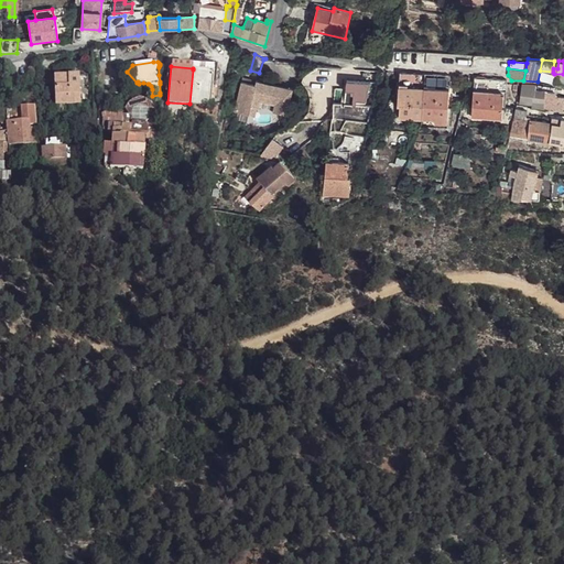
[(193,69),(190,104),(210,106),(213,72),(193,69)]
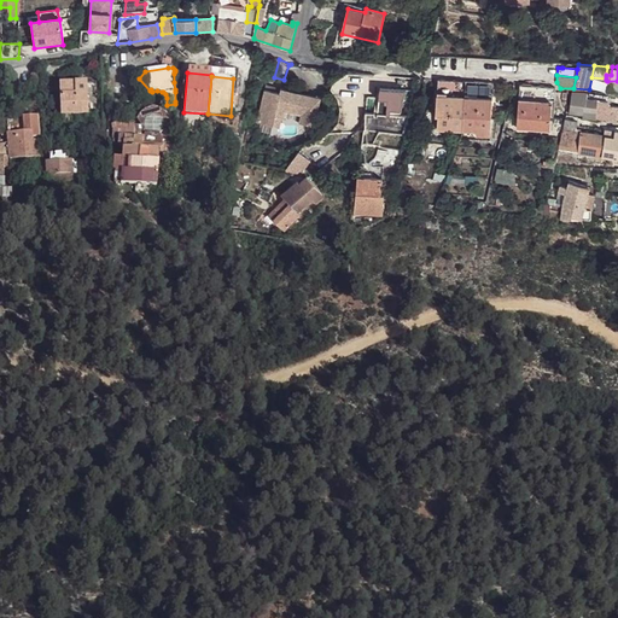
[(464,98),(465,82),(438,81),(437,95),(464,98)]
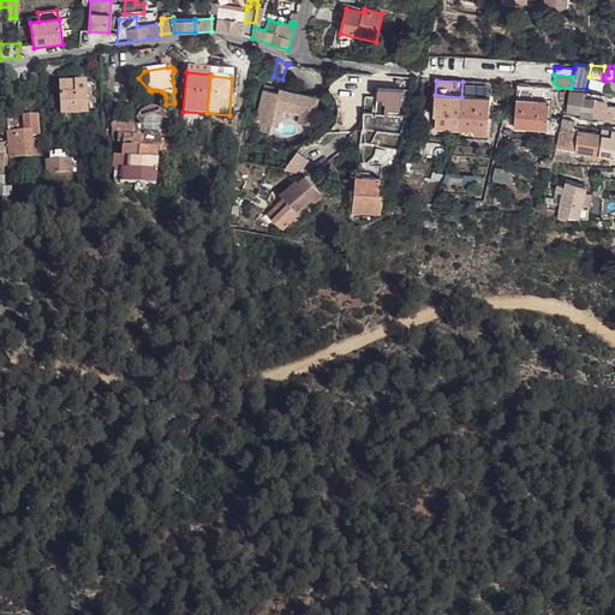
[(602,91),(614,93),(614,90),(614,81),(604,81),(602,91)]
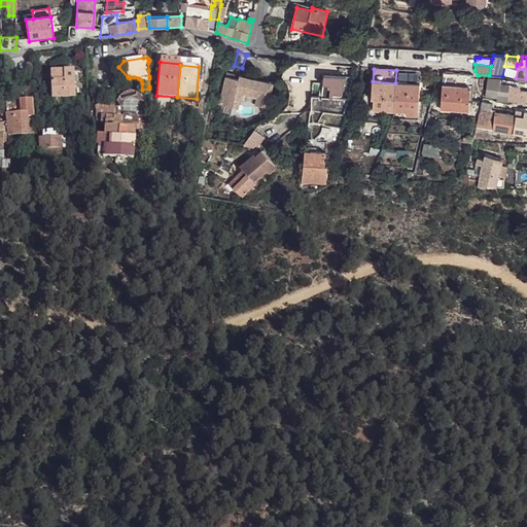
[(419,84),(420,71),(396,70),(395,83),(419,84)]
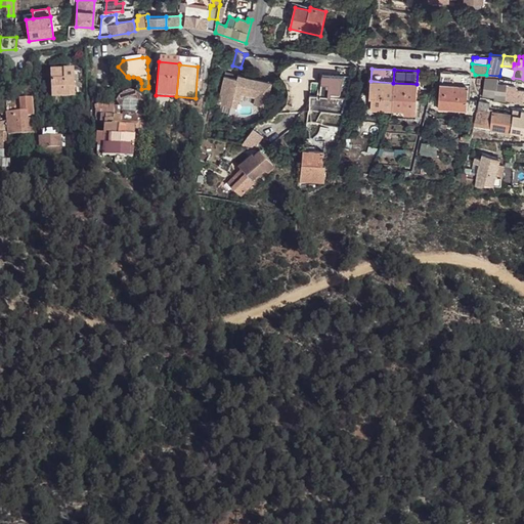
[(51,72),(51,98),(75,97),(75,72),(51,72)]
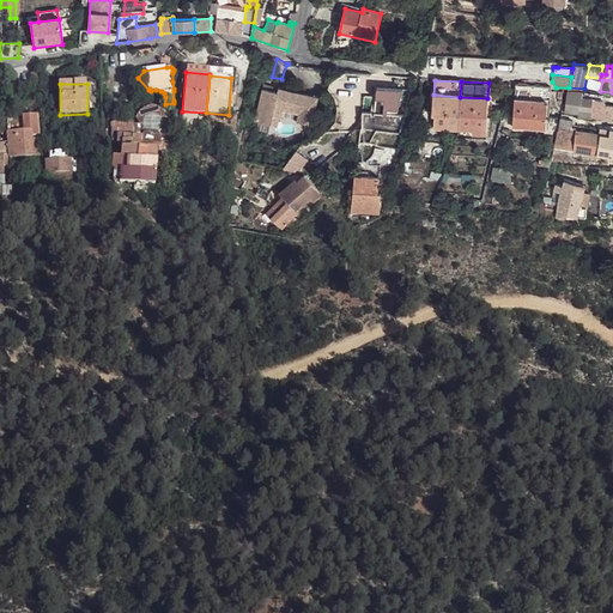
[(516,85),(515,97),(520,97),(519,110),(514,110),(513,128),(544,129),(545,116),(548,116),(550,87),(535,86),(516,85)]
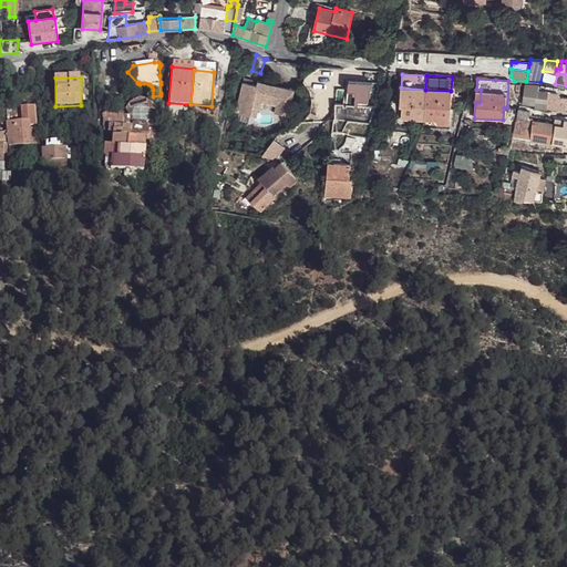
[(244,83),(236,114),(250,117),(251,109),(258,111),(260,111),(261,104),(277,107),(276,114),(289,117),(296,90),(258,81),(257,85),(244,83)]
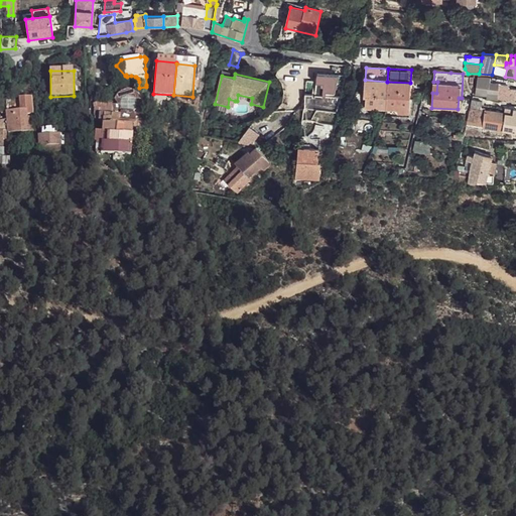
[(314,99),(342,98),(341,75),(313,76),(314,99)]
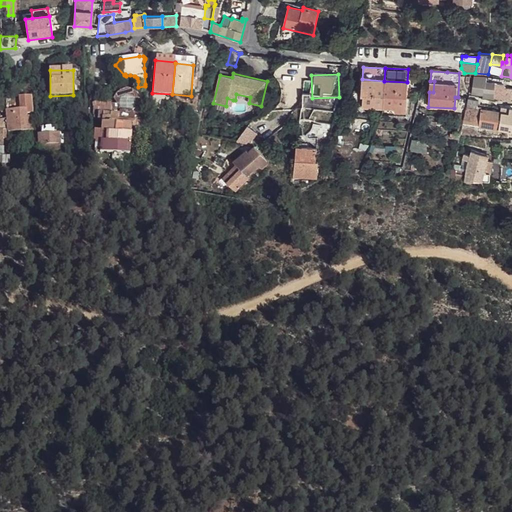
[(494,94),(496,83),(487,81),(487,77),(475,75),(472,92),(472,93),(483,94),(484,94),(484,93),(494,94)]
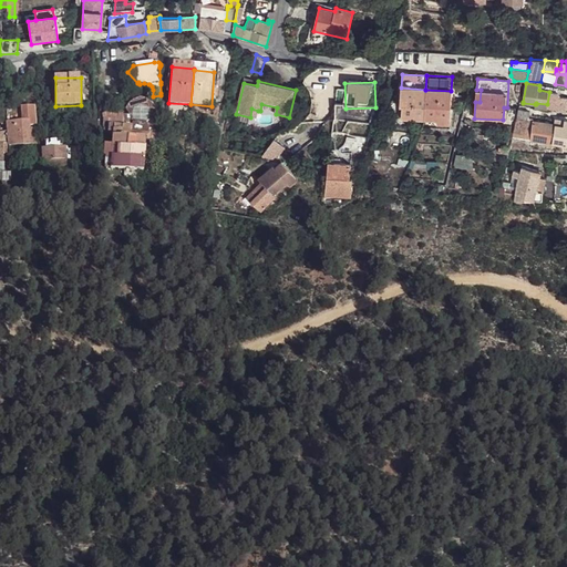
[(449,126),(451,91),(425,90),(401,88),(400,106),(402,107),(402,119),(424,120),(424,119),(436,120),(436,121),(436,125),(449,126)]
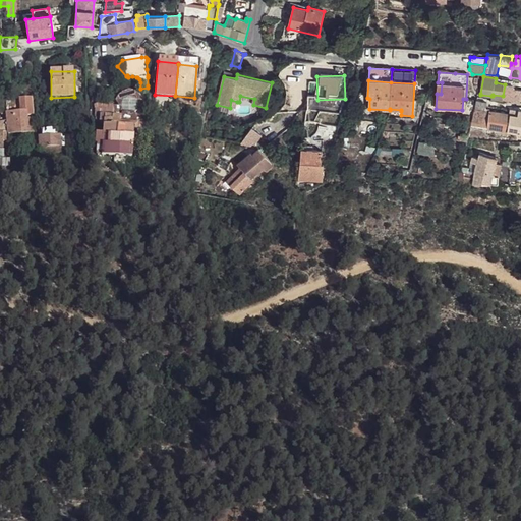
[(513,84),(505,84),(503,96),(502,99),(511,100),(513,84)]
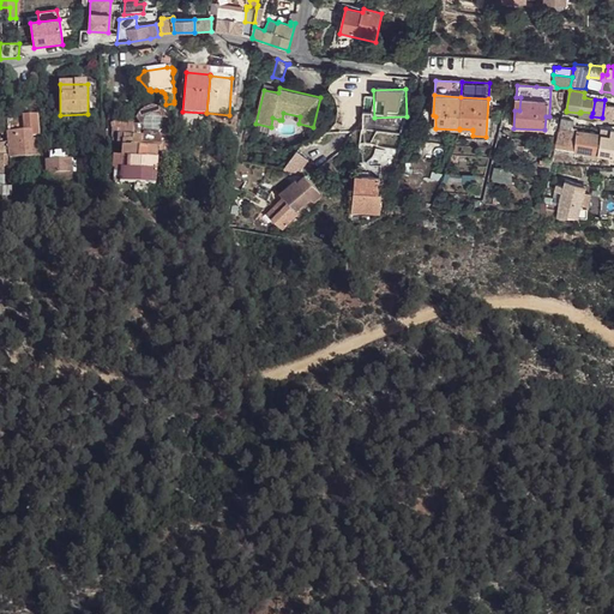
[(613,115),(613,108),(613,104),(607,104),(607,101),(605,100),(602,118),(612,119),(613,115)]
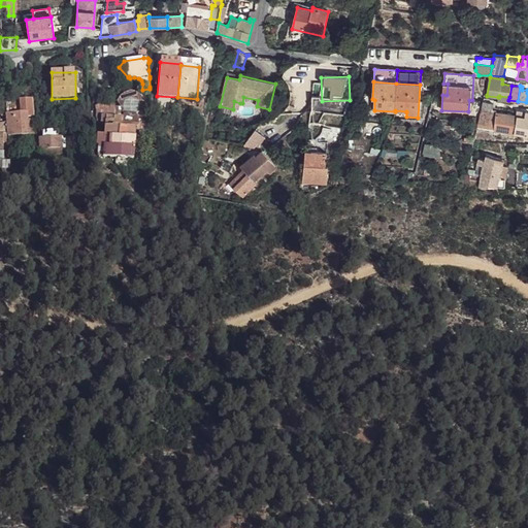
[(120,99),(116,107),(103,105),(103,104),(96,106),(97,111),(96,123),(102,123),(101,126),(106,127),(106,135),(98,134),(97,145),(99,145),(98,157),(104,157),(135,160),(136,140),(146,140),(149,108),(146,108),(147,103),(142,96),(133,93),(130,93),(124,95),(120,99)]
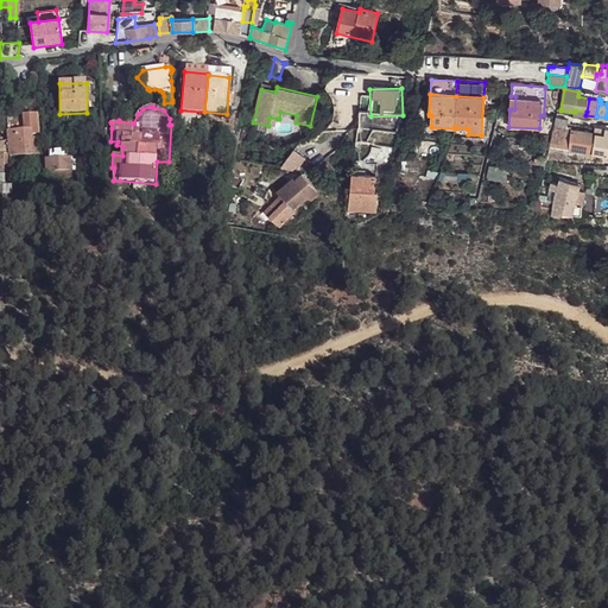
[(238,127),(240,113),(232,112),(230,116),(229,116),(228,125),(238,127)]
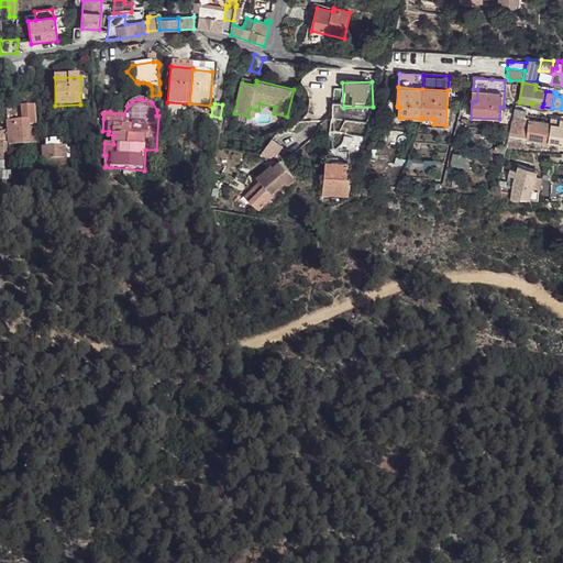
[(9,108),(9,121),(31,120),(31,125),(37,124),(36,107),(9,108)]
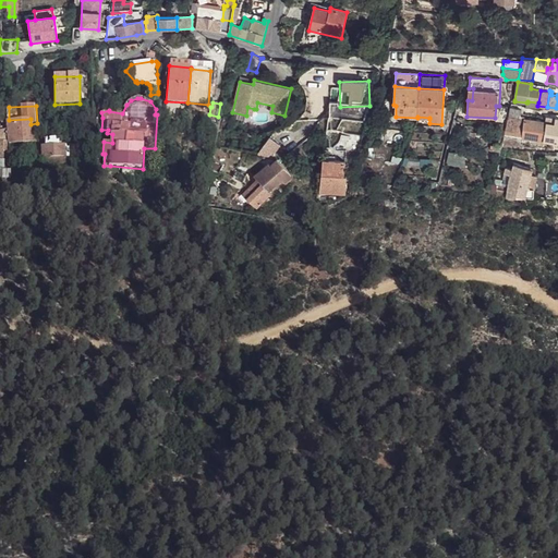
[(508,116),(504,135),(555,144),(557,122),(557,118),(554,118),(553,123),(544,122),(520,118),(521,109),(511,107),(509,116),(508,116)]
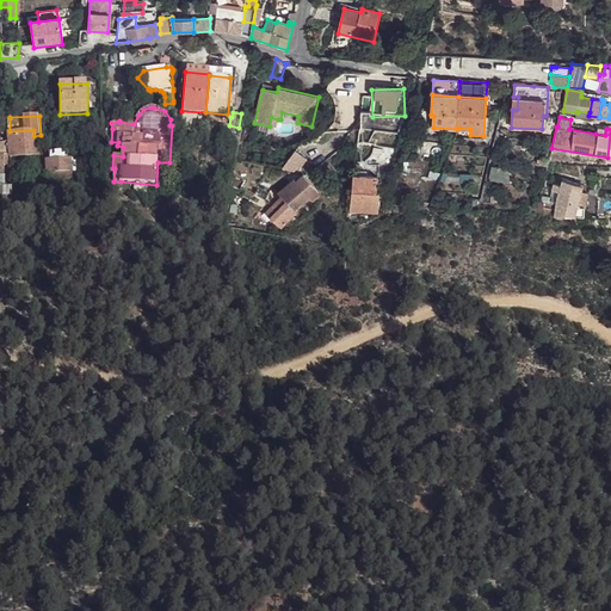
[(396,144),(399,134),(376,129),(374,140),(396,144)]
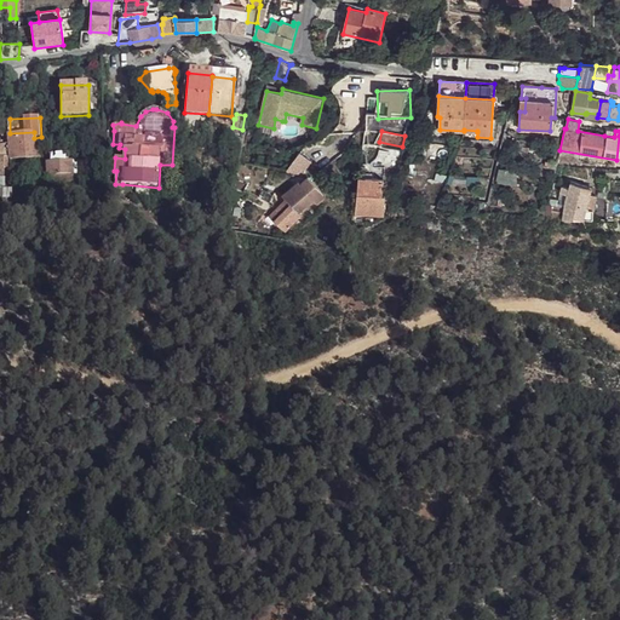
[(34,132),(10,133),(11,158),(42,155),(41,142),(34,142),(34,138),(34,132)]
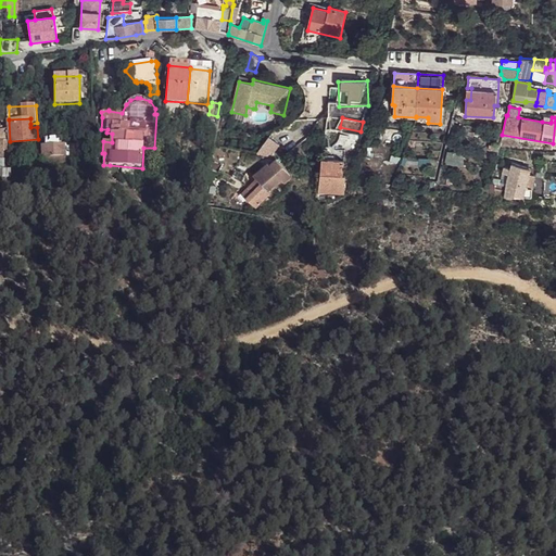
[(281,144),(270,135),(260,149),(274,154),(281,144)]
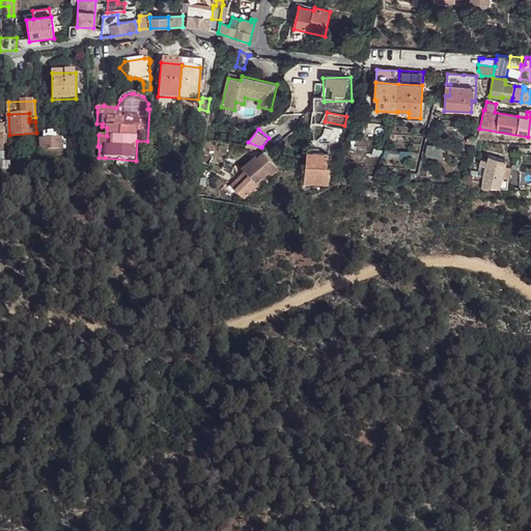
[(63,149),(63,138),(59,138),(45,139),(42,139),(42,149),(43,149),(43,155),(63,154),(63,149)]
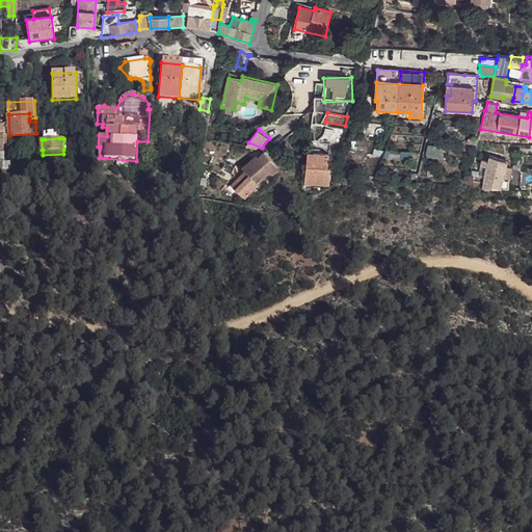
[(428,145),(425,158),(435,160),(443,160),(444,147),(428,145)]
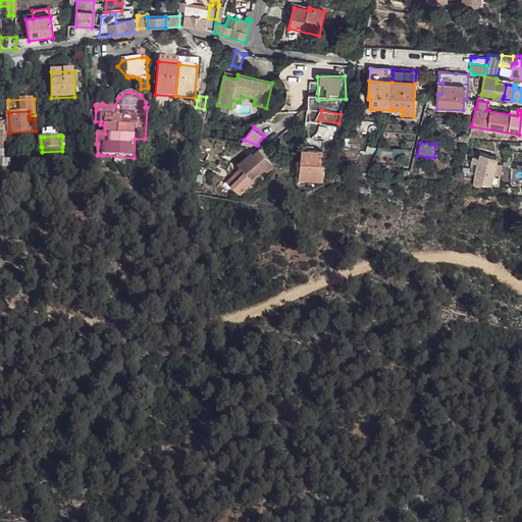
[(365,154),(373,156),(376,149),(367,147),(365,154)]
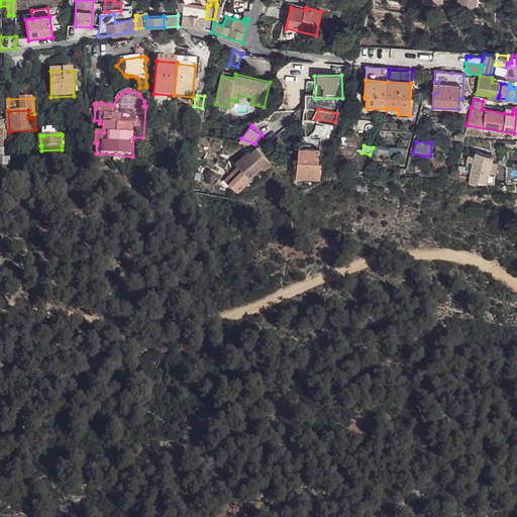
[(301,148),(299,162),(316,163),(316,159),(320,159),(321,150),(301,148)]
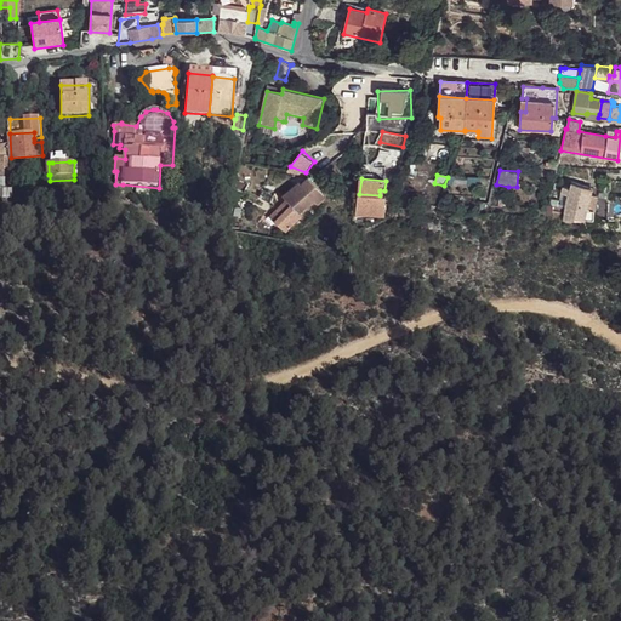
[(301,183),(294,189),(296,193),(288,200),(301,215),(315,201),(324,194),(309,180),(302,184),(301,183)]
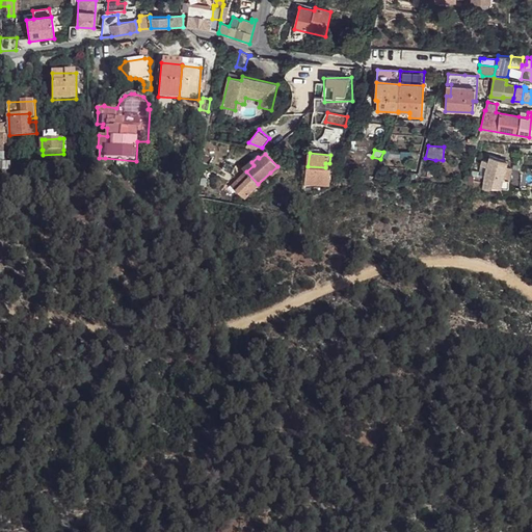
[(486,166),(485,173),(483,187),(496,188),(508,188),(508,180),(502,180),(506,166),(507,160),(489,155),(488,160),(482,158),(480,164),(486,166)]
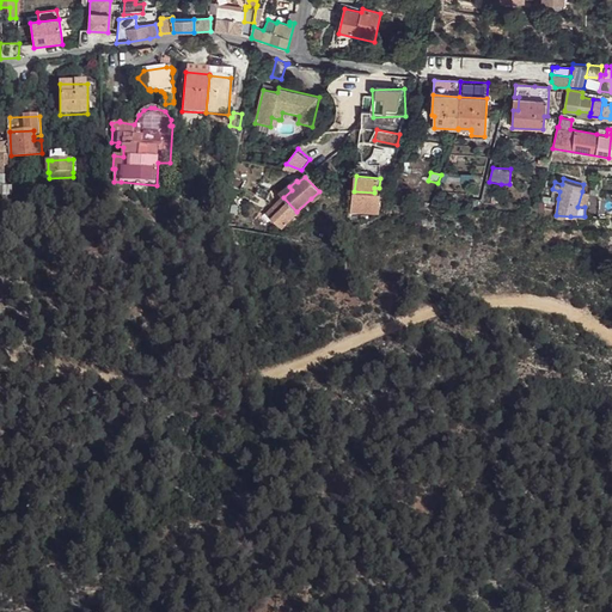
[(0,195),(11,196),(11,195),(11,188),(11,187),(6,187),(0,187),(0,195)]
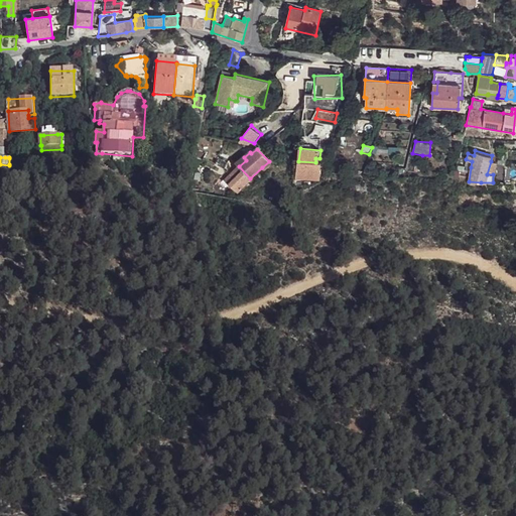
[(236,163),(239,166),(246,160),(244,157),(236,163)]
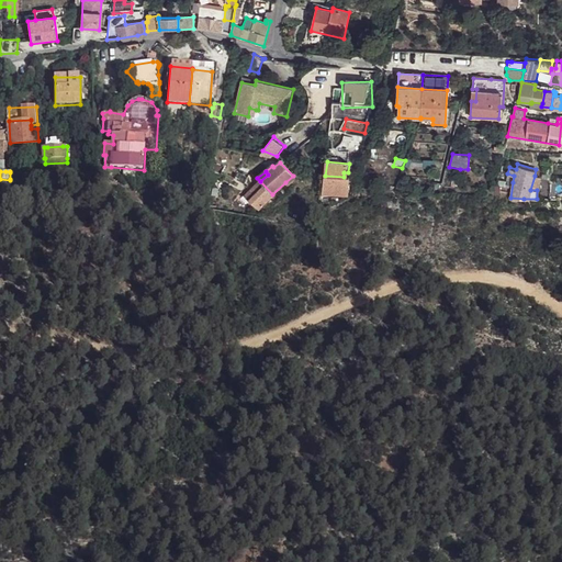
[(296,179),(293,176),(285,182),(289,187),(296,179)]
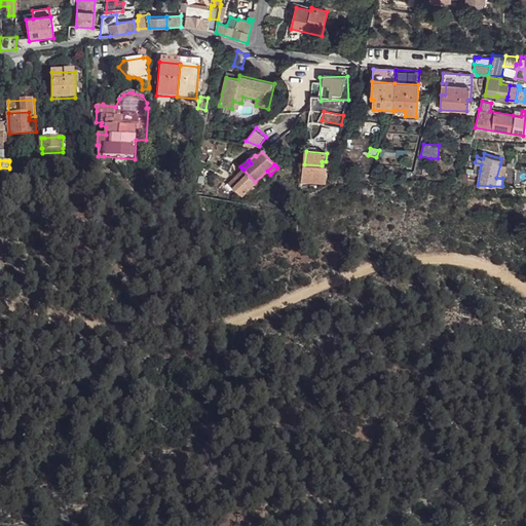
[(304,164),(302,182),(321,183),(322,175),(327,176),(328,166),(326,165),(322,165),(304,164)]
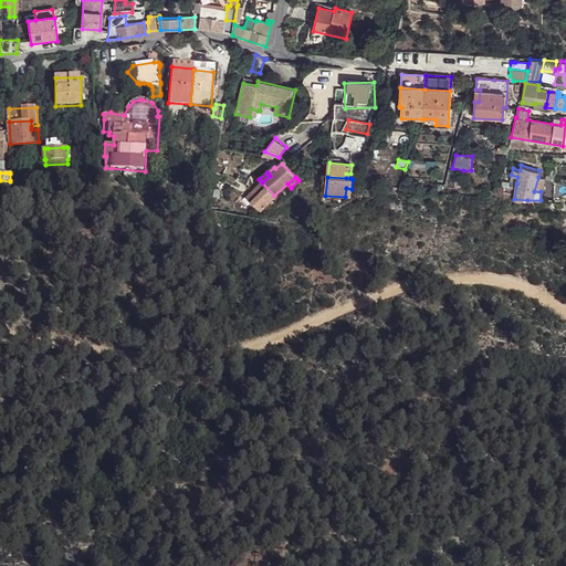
[(543,179),(538,177),(534,191),(541,191),(543,179)]
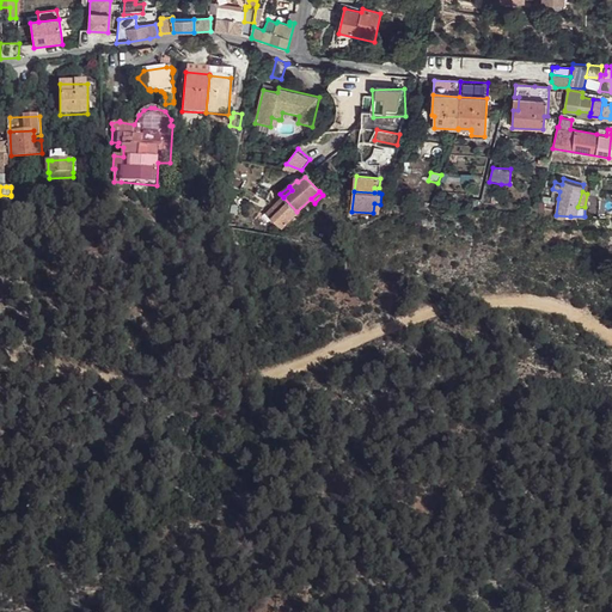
[(297,212),(283,197),(264,215),(281,231),(298,214),(297,212)]
